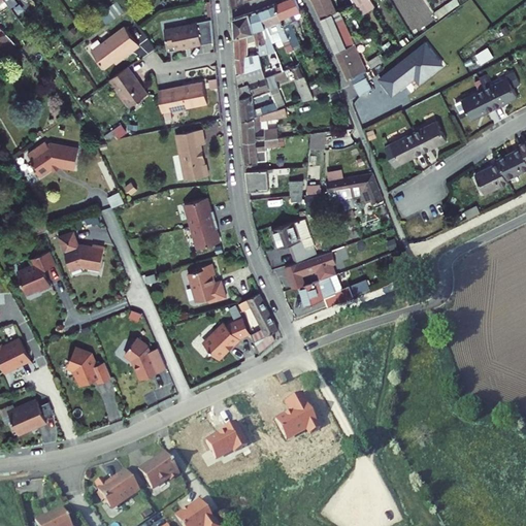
[(1,0),(6,6),(8,9),(15,4),(12,0),(22,0),(23,2),(25,0),(1,0)]
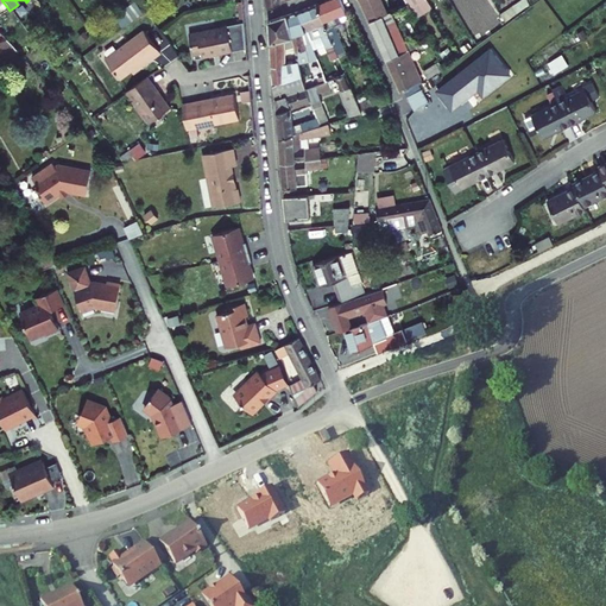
[(328,0),(314,6),(335,56),(343,52),(339,42),(335,43),(333,37),(335,36),(332,27),(339,24),(336,18),(345,14),(338,0),(328,0)]
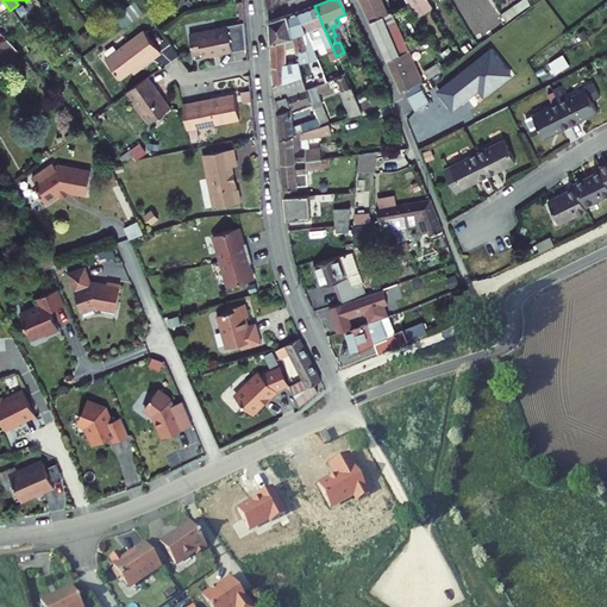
[(377,0),(357,0),(368,24),(385,16),(377,0)]
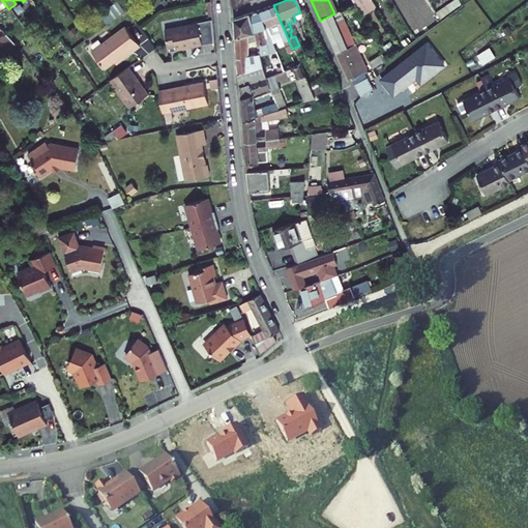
[(350,0),(360,18),(375,8),(370,1),(369,0),(350,0)]
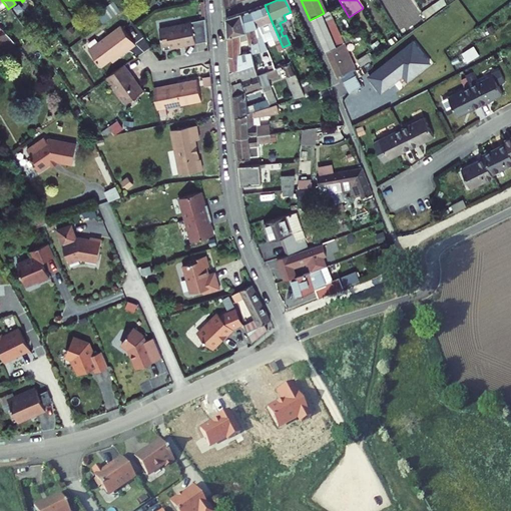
[(444,6),(441,0),(439,0),(420,14),(425,20),(444,6)]
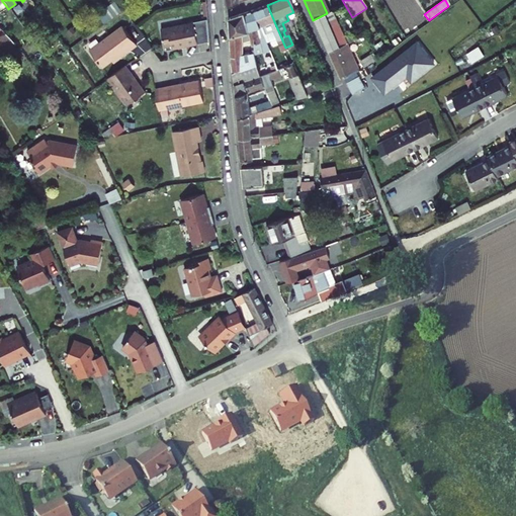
[(285,48),(267,5),(252,11),(262,36),(272,32),(274,38),(280,53),(286,51),(285,48)]
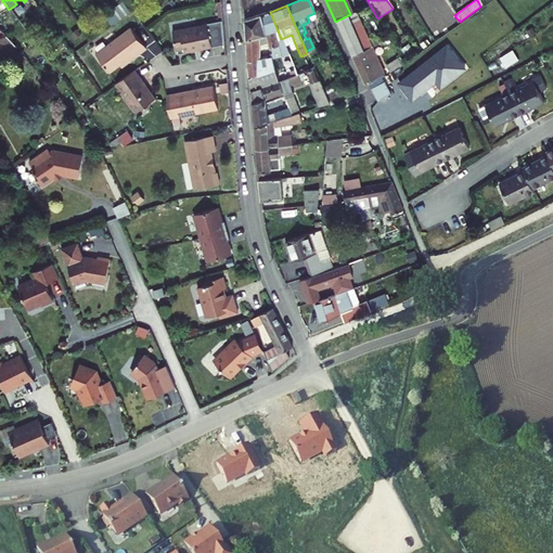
[(369,10),(360,14),(363,22),(372,17),(369,10)]
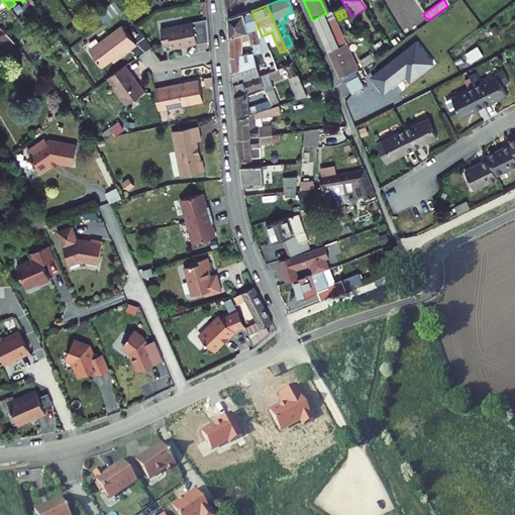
[(262,36),(251,11),(242,14),(248,40),(251,53),(252,55),(261,53),(268,50),(264,42),(262,36)]
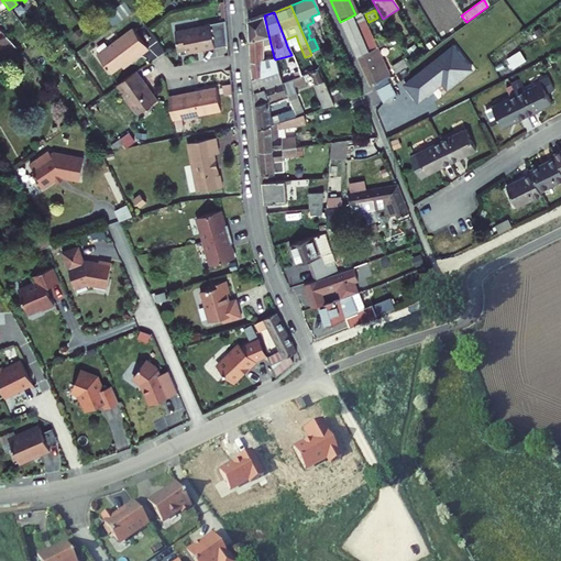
[(375,50),(359,13),(355,14),(340,22),(356,58),(375,50)]
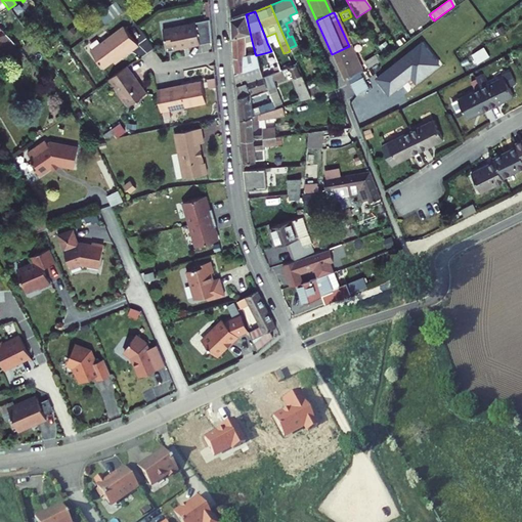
[(235,87),(262,78),(256,55),(255,53),(243,55),(243,44),(252,41),(246,14),(230,19),(229,20),(231,60),(235,84),(235,87)]
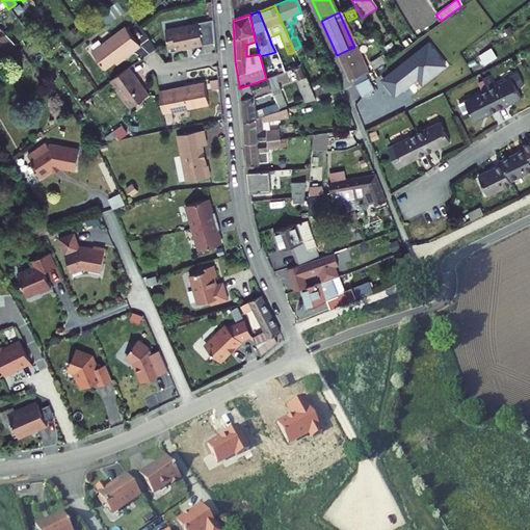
[(211,23),(162,32),(165,51),(165,54),(174,53),(213,46),(211,23)]
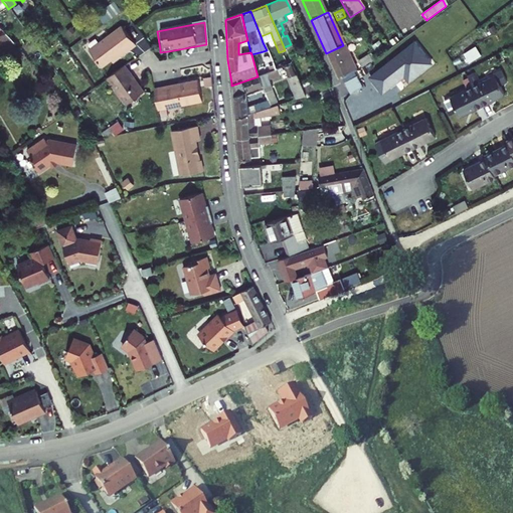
[(128,50),(134,45),(121,27),(89,51),(101,67),(126,48),(128,50)]
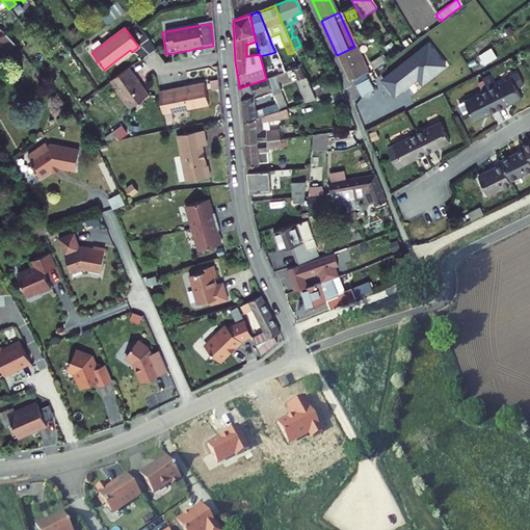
[(2,33),(0,35),(0,42),(3,46),(9,41),(2,33)]
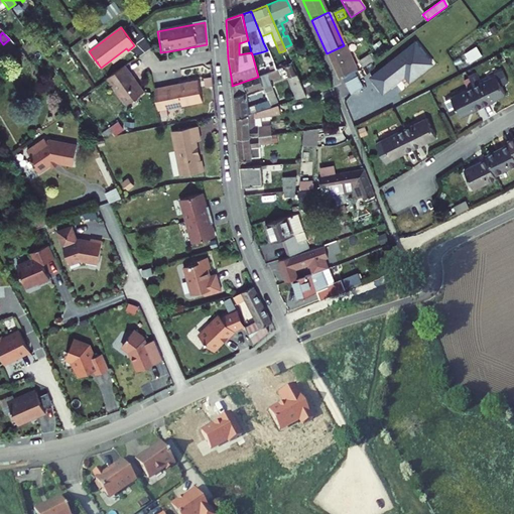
[(263,42),(273,38),(271,32),(261,36),(263,42)]
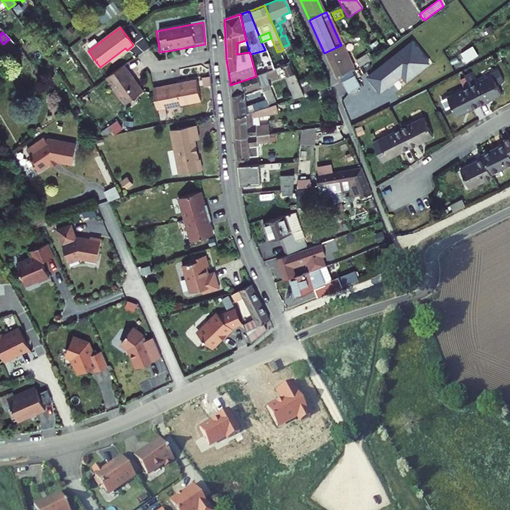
[(13,44),(9,39),(3,44),(7,49),(13,44)]
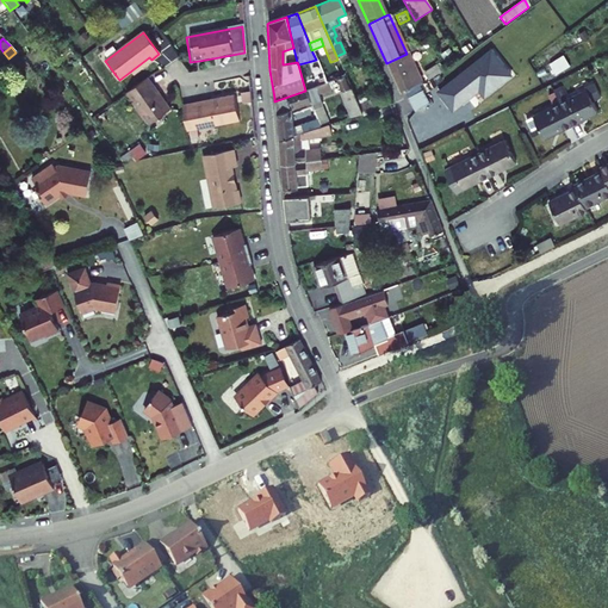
[(489,51),(435,93),(452,115),(479,93),(483,98),(509,78),(489,51)]
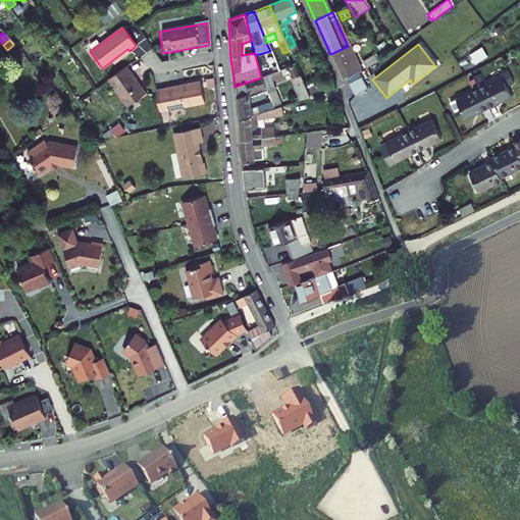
[(289,51),(291,56),(298,53),(295,45),(288,48),(289,51)]
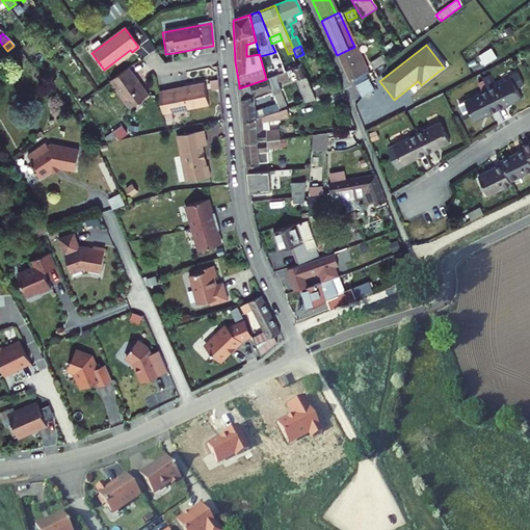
[(354,47),(337,55),(348,80),(350,79),(354,86),(367,79),(364,74),(367,73),(355,47),(354,47)]
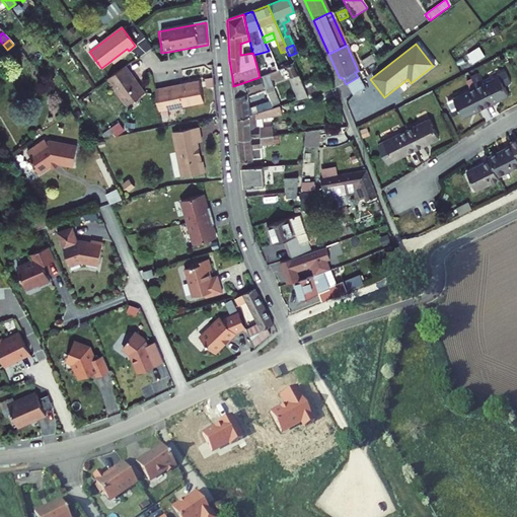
[(469,65),(483,58),(477,48),(464,55),(469,65)]
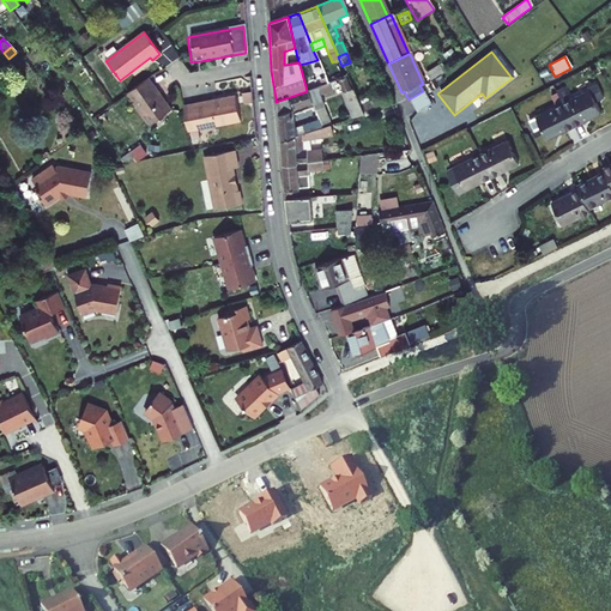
[(152,60),(150,58),(120,80),(121,83),(152,60)]
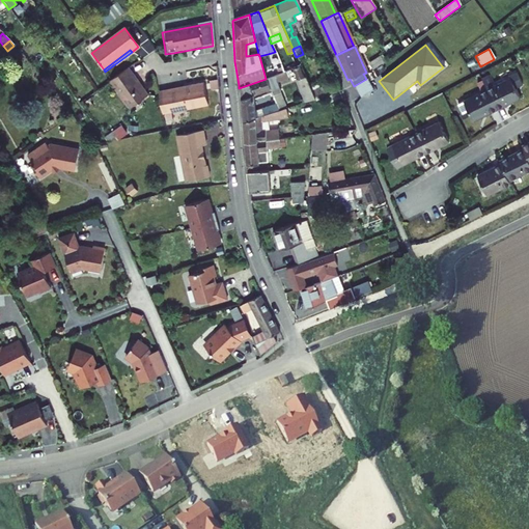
[(367,64),(371,71),(385,62),(382,55),(367,64)]
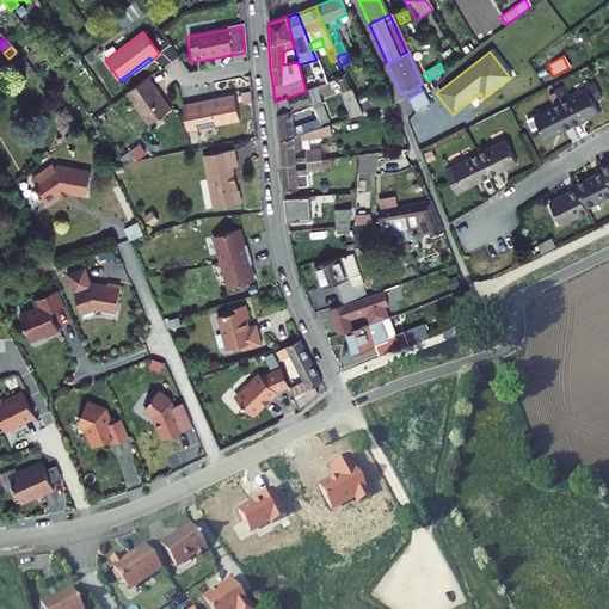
[(275,102),(277,121),(291,116),(290,110),(319,100),(318,96),(331,91),(330,90),(338,86),(350,115),(344,117),(345,121),(362,115),(358,106),(345,75),(326,84),(306,91),(275,102)]
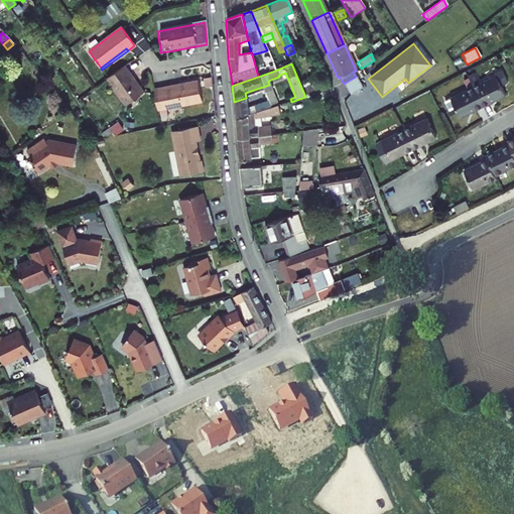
[(125,106),(143,93),(124,66),(106,79),(125,106)]
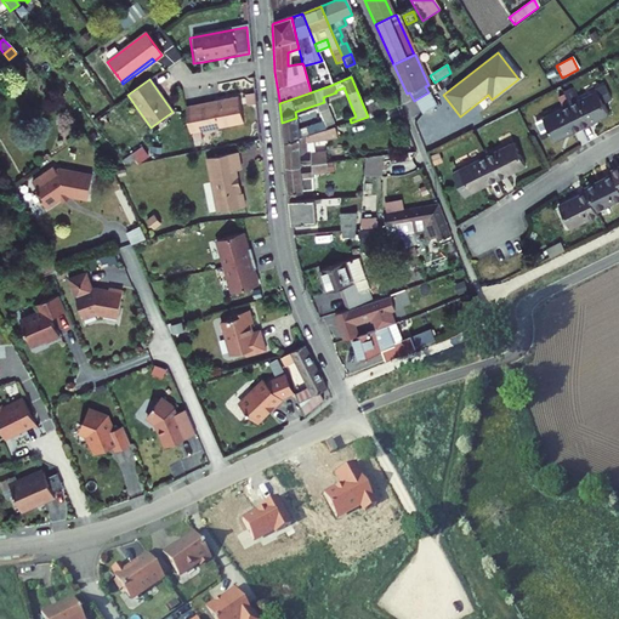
[(568,106),(579,130),(607,115),(601,104),(609,101),(602,86),(595,90),(596,92),(575,102),(569,90),(562,94),(563,95),(568,106)]
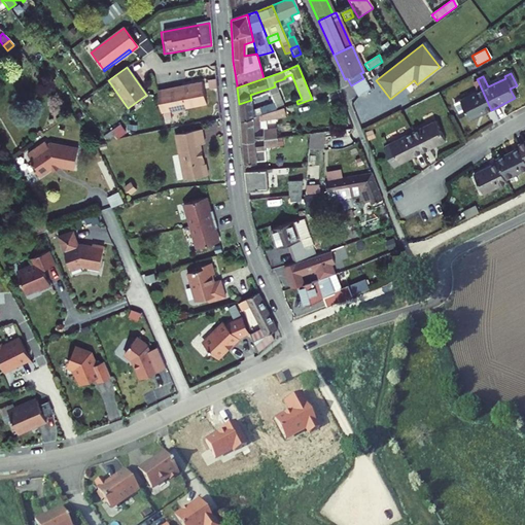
[(351,85),(357,97),(370,91),(363,78),(351,85)]
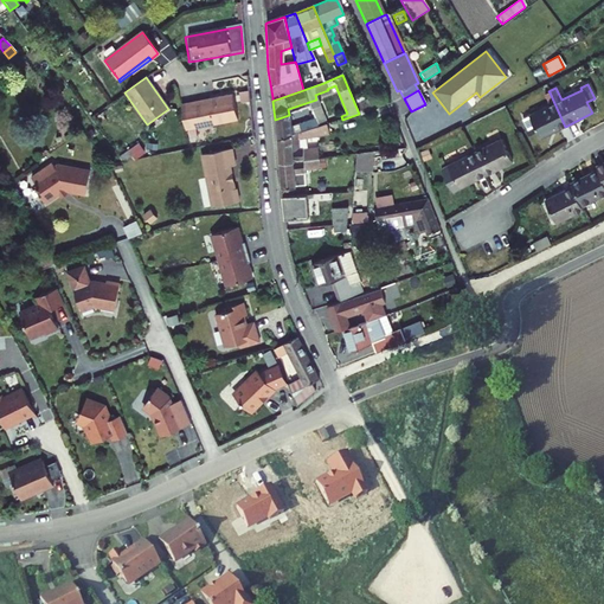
[(239,104),(249,102),(248,91),(237,92),(239,104)]
